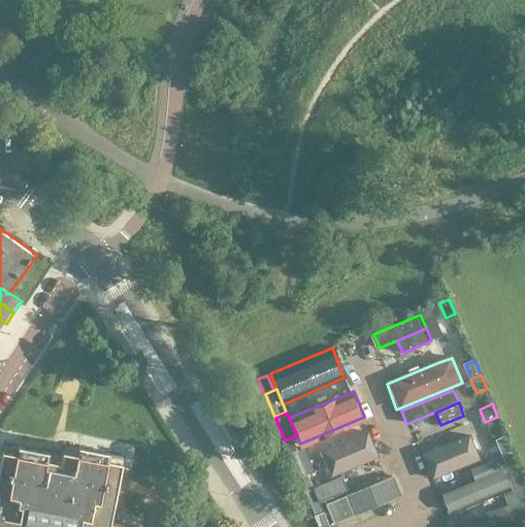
[(488,421),(496,440),(505,436),(497,417),(488,421)]
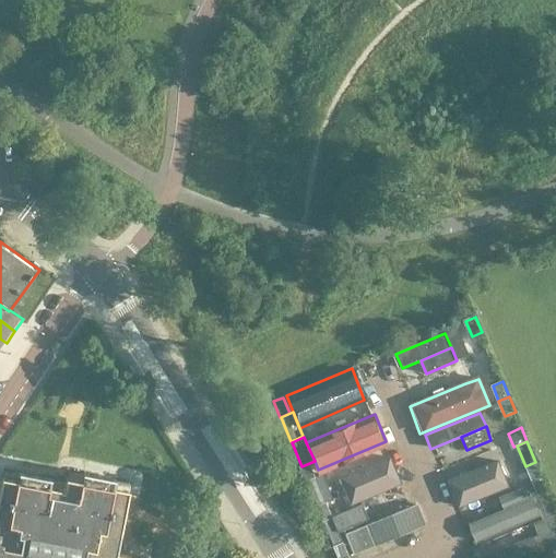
[(336,478),(349,507),(400,485),(388,458),(336,478)]
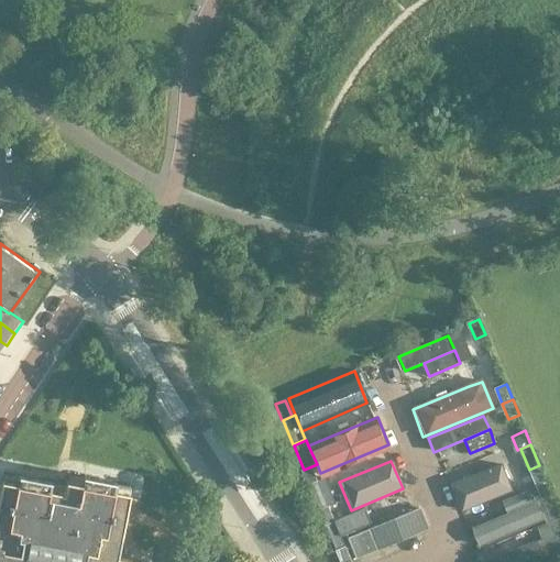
[(454,483),(465,510),(511,491),(501,464),(454,483)]
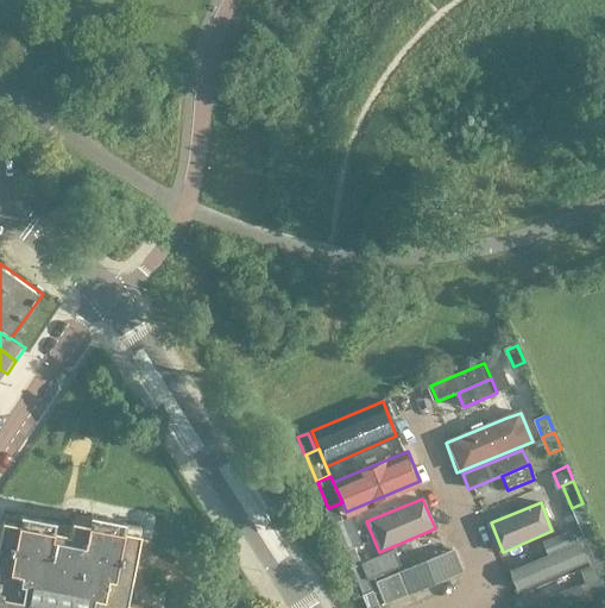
[(584,503),(573,508),(579,525),(591,520),(584,503)]
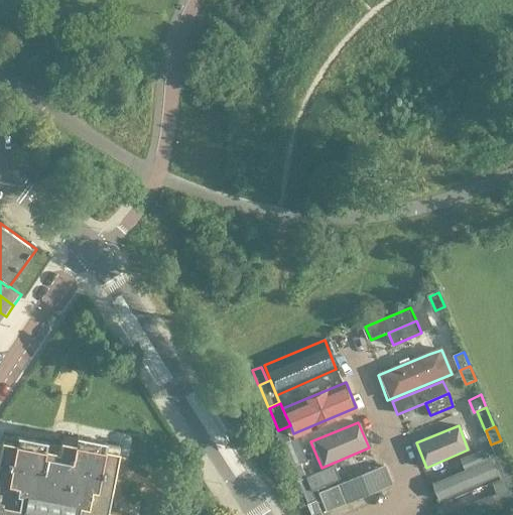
[(287,428),(278,432),(284,446),(293,442),(290,434),(287,428)]
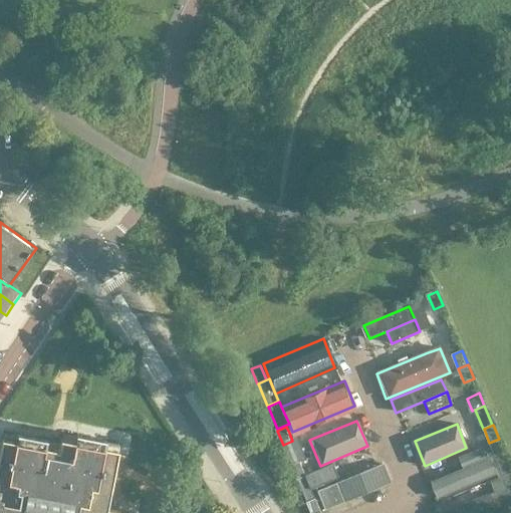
[(121,512),(121,511),(110,509),(121,452),(120,451),(121,445),(108,442),(108,441),(79,435),(78,437),(66,434),(64,441),(63,441),(61,451),(48,448),(49,442),(50,441),(20,435),(20,436),(7,434),(5,440),(4,440),(0,462),(0,512),(121,512)]
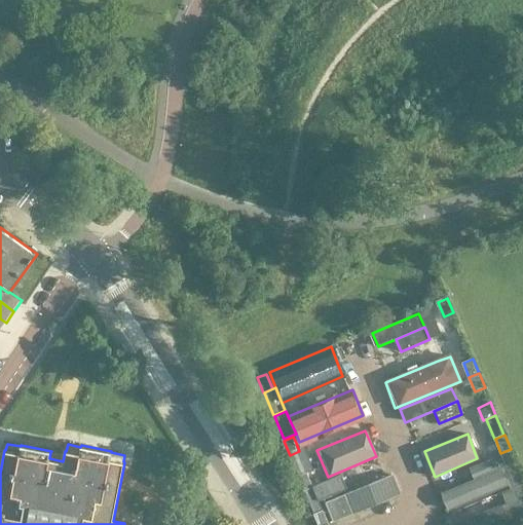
[(511,449),(500,453),(507,466),(517,462),(511,449)]
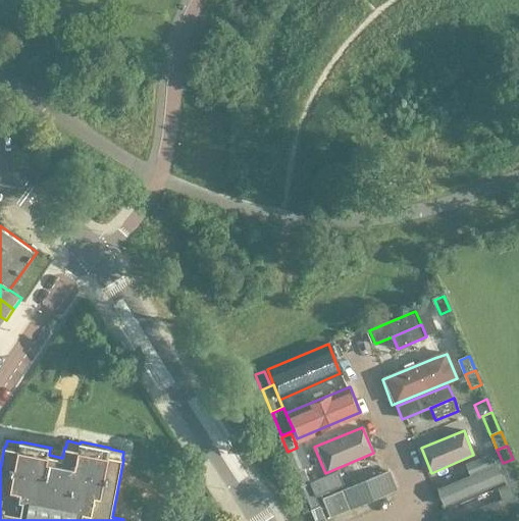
[(288,452),(296,472),(309,467),(300,447),(297,448),(288,452)]
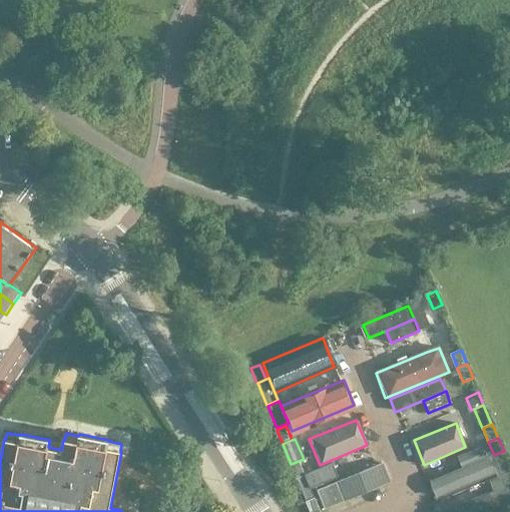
[(465,468),(433,482),(439,497),(495,474),(488,458),(483,448),(460,457),(465,468)]
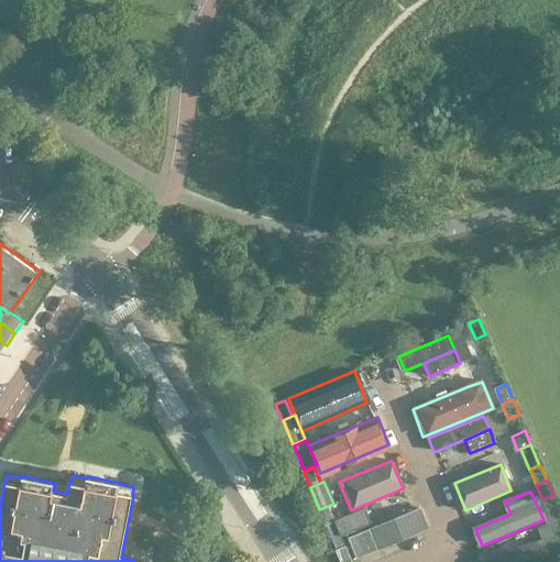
[(559,509),(553,495),(542,499),(537,502),(547,524),(538,528),(550,557),(559,552),(559,509)]
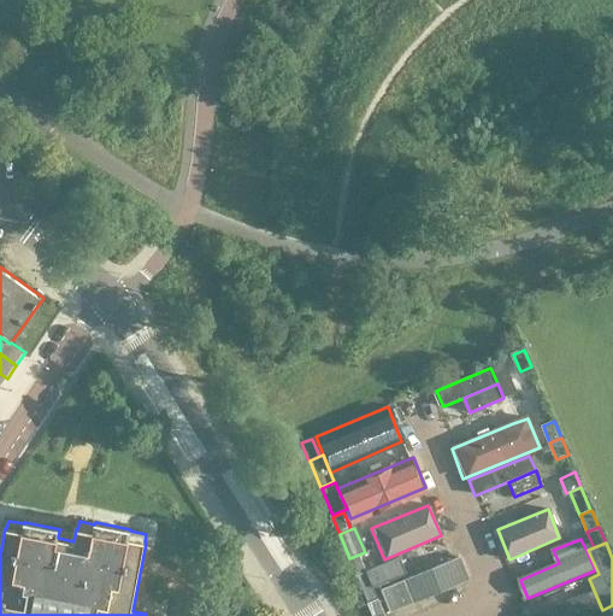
[(379,600),(387,615),(389,615),(470,582),(458,555),(376,590),(379,600)]
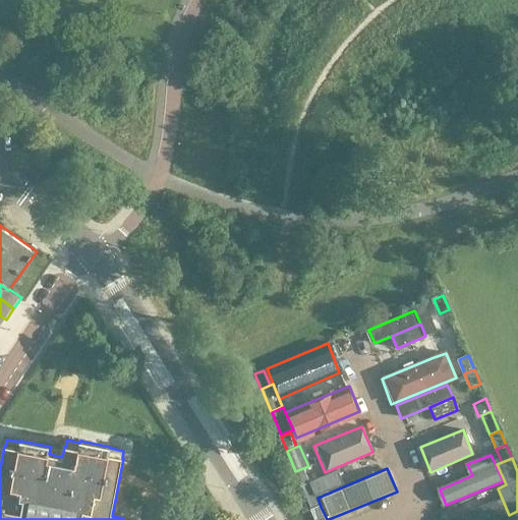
[(305,470),(296,473),(302,487),(311,484),(305,470)]
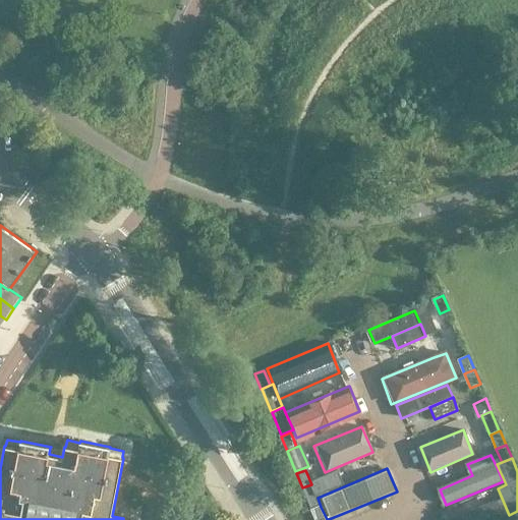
[(335,471),(311,481),(317,495),(340,484),(335,471)]
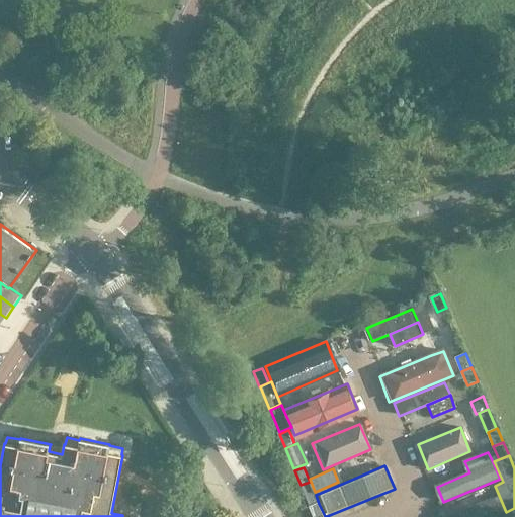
[(301,485),(310,508),(319,504),(316,495),(310,482),(301,485)]
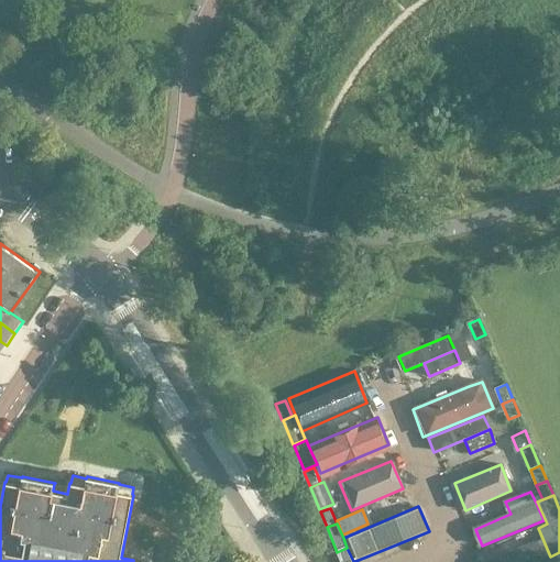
[(536,544),(493,561),(542,561),(536,544)]
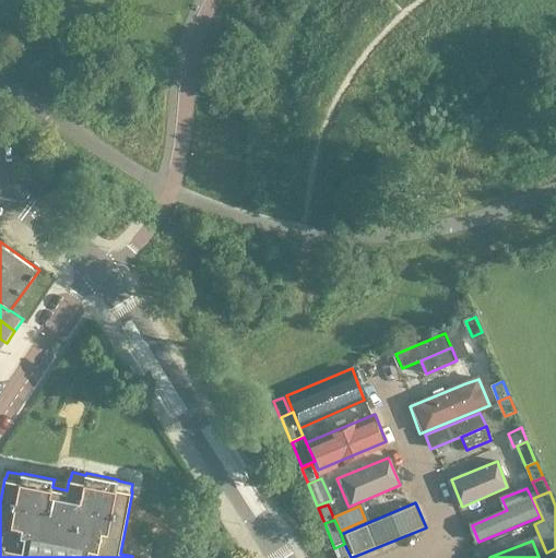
[(344,544),(334,548),(339,557),(351,557),(344,544)]
